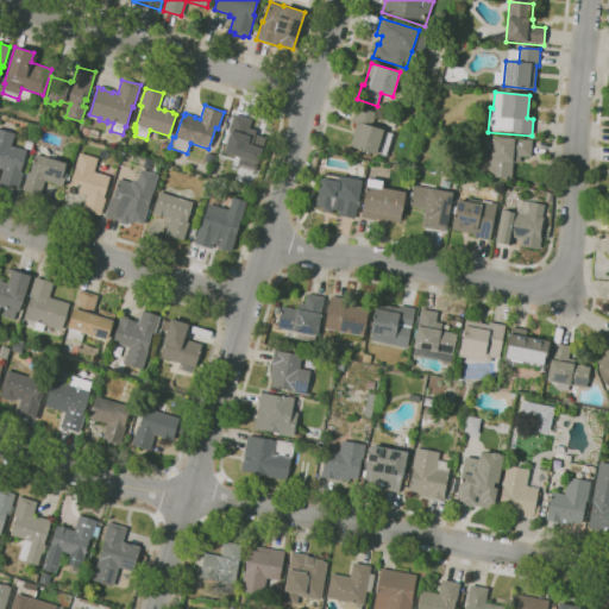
[(388,156),(376,152),(375,155),(349,148),(356,124),(351,123),(356,107),(375,113),(371,126),(383,131),(383,129),(395,132),(388,156)]
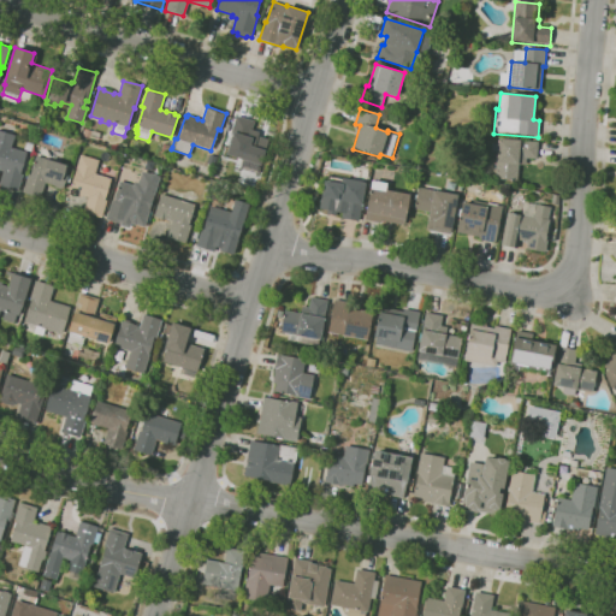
[(256,175),(242,170),(246,160),(226,154),(234,134),(231,132),(236,116),(255,122),(252,130),(259,132),(258,136),(270,140),(261,166),(259,165),(256,175)]
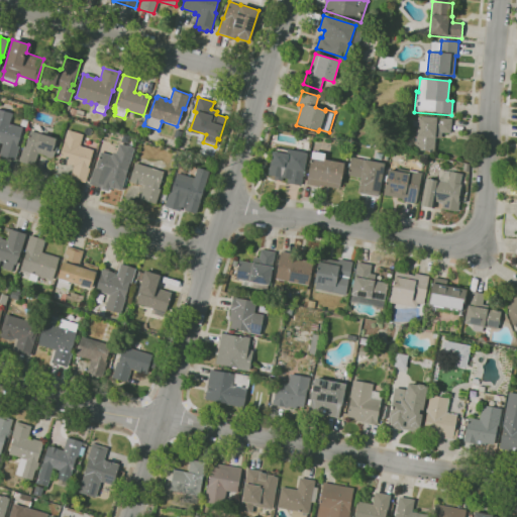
[(82,117),(75,115),(75,116),(69,114),(71,108),(77,110),(77,109),(84,111),(82,117)]
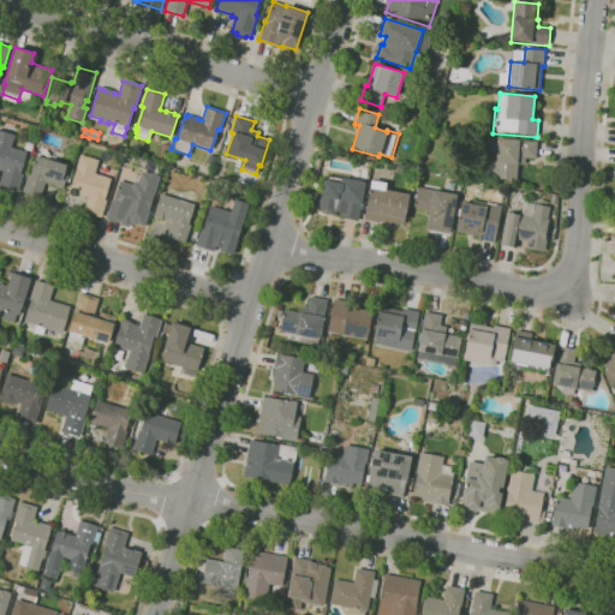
[(18,191),(0,185),(0,181),(4,171),(0,169),(0,130),(15,135),(11,148),(27,153),(21,174),(23,174),(18,191)]
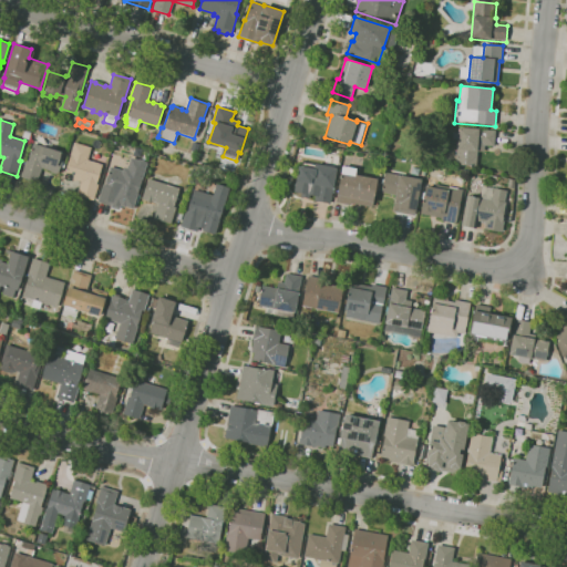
[(456,165),(460,127),(495,131),(494,147),(484,146),(484,153),(477,152),(476,166),(456,165)]
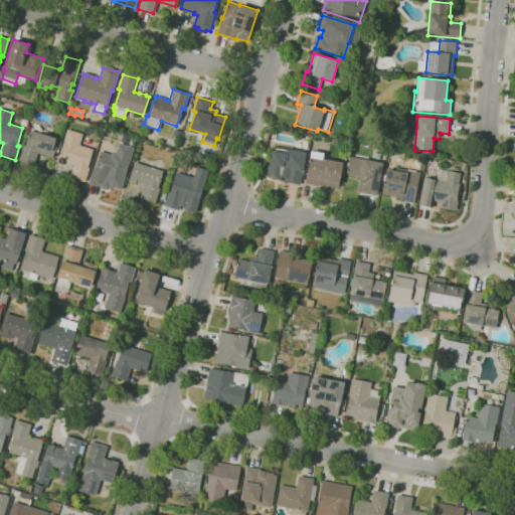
[(84,182),(70,177),(73,166),(57,161),(63,141),(67,129),(82,134),(79,145),(93,149),(88,167),(89,168),(84,182)]
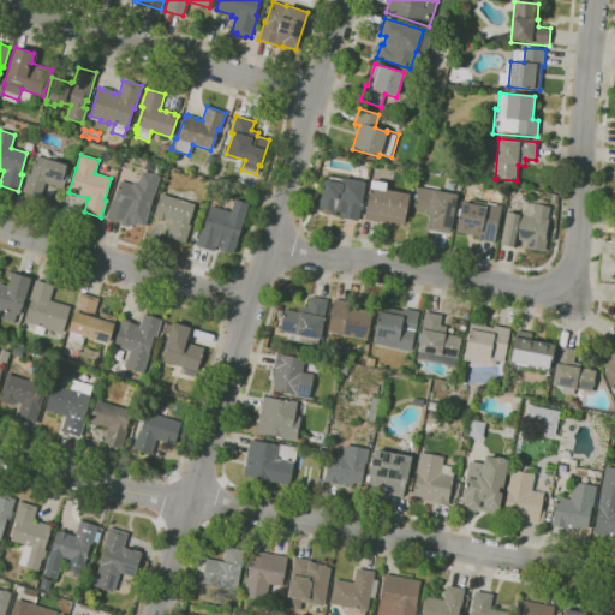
[(213,169),(206,167),(207,163),(206,163),(209,154),(216,156),(214,166),(213,169)]
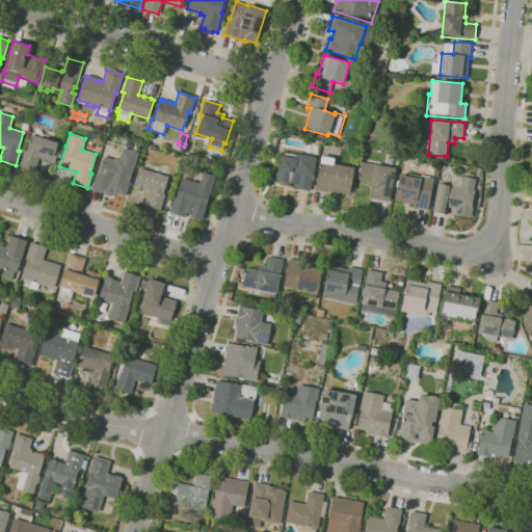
[(35,171),(19,167),(24,152),(26,152),(31,134),(57,142),(56,145),(59,147),(58,151),(61,152),(59,157),(56,156),(54,163),(53,162),(53,163),(47,161),(48,161),(40,158),(35,171)]
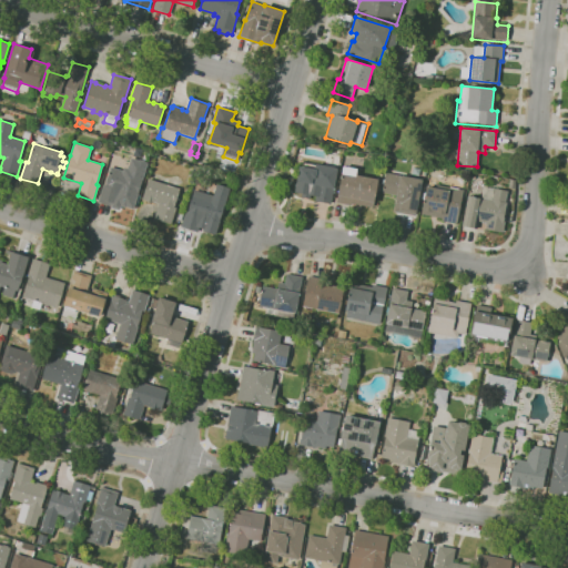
[(111,206),(98,202),(103,184),(105,185),(111,166),(123,171),(123,168),(128,169),(131,158),(139,160),(144,161),(145,162),(148,163),(133,210),(125,208),(121,206),(121,205),(119,210),(111,208),(111,206)]
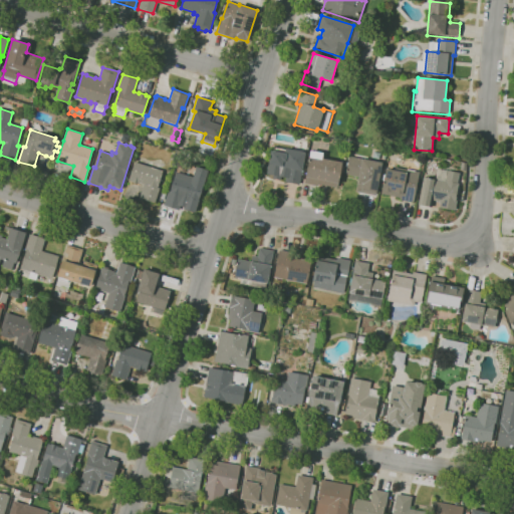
[(299,185),(284,182),(285,177),(281,177),(280,180),(273,179),(274,175),(267,174),(272,146),(305,153),(299,185)]
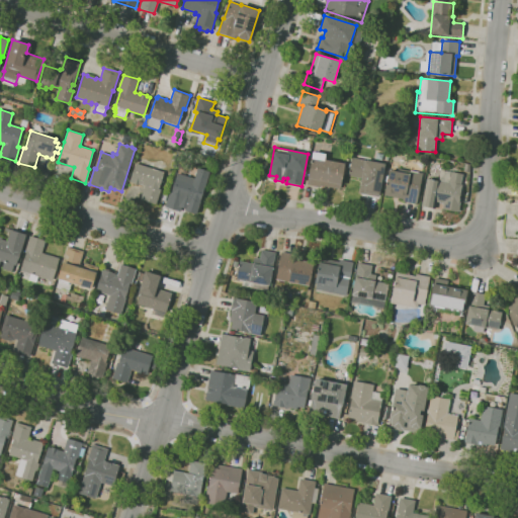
[(326,189),(307,185),(313,152),(325,155),(324,160),(345,164),(340,189),(326,186),(326,189)]
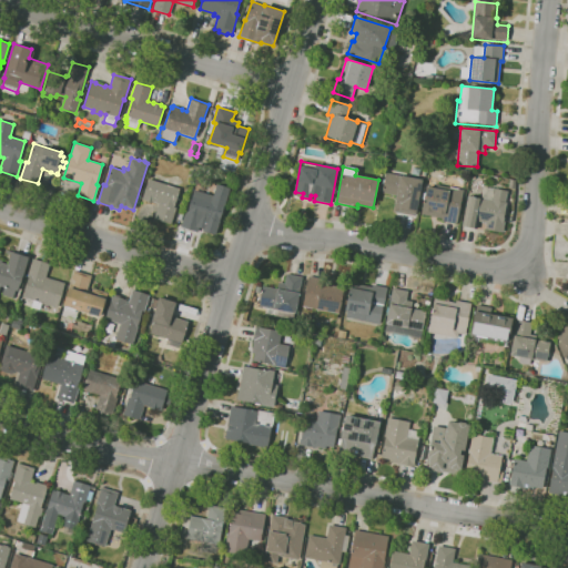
[(415,216),(393,212),(396,195),(382,193),(385,173),(422,180),(415,216)]
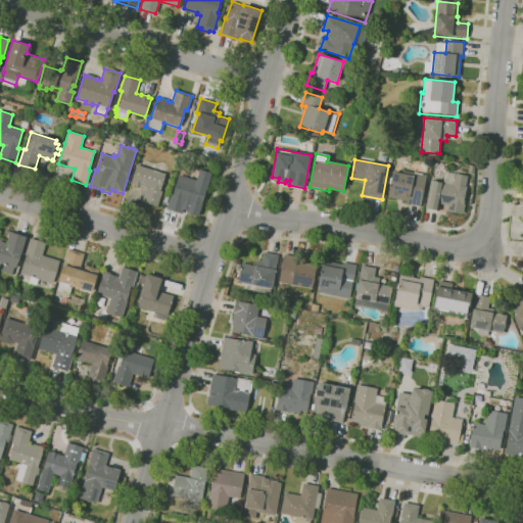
[(157,206),(151,205),(151,206),(145,204),(146,203),(142,202),(146,188),(131,184),(137,164),(164,173),(159,190),(161,191),(157,206)]
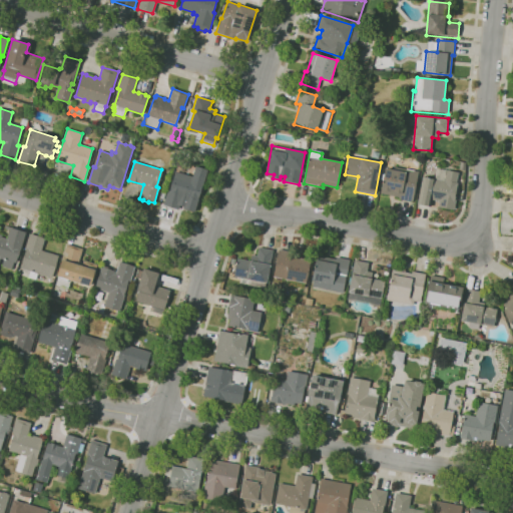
[(178,209),(163,204),(170,183),(172,183),(176,171),(192,176),(195,166),(207,170),(197,200),(198,200),(194,211),(182,207),(183,206),(180,205),(178,209)]
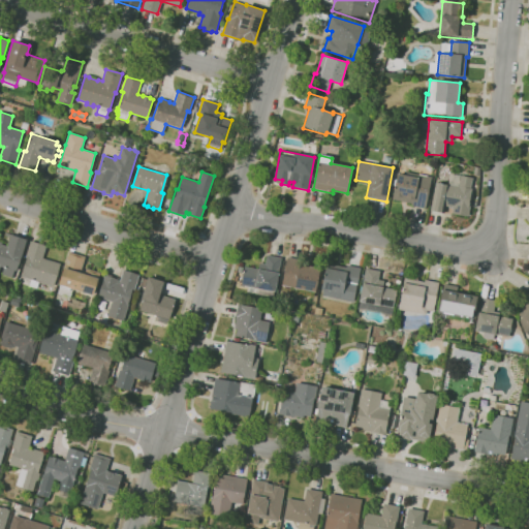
[(425,209),(411,206),(412,204),(392,199),(396,174),(397,174),(397,173),(404,174),(404,175),(406,175),(407,173),(431,178),(425,209)]
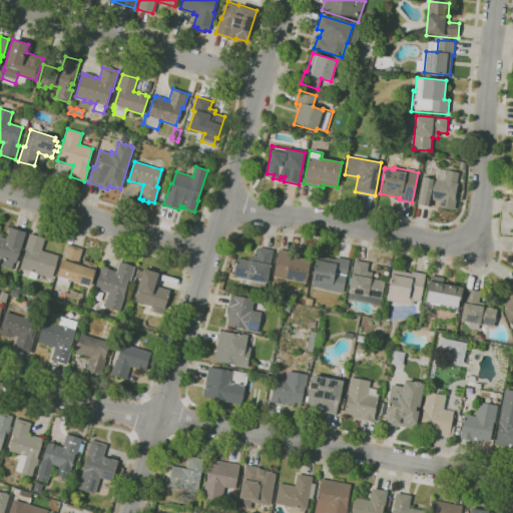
[(430,207),(417,204),(422,177),(435,179),(435,178),(445,180),(447,171),(458,173),(456,182),(458,183),(456,194),(455,198),(456,198),(454,210),(438,207),(439,201),(432,200),(430,207)]
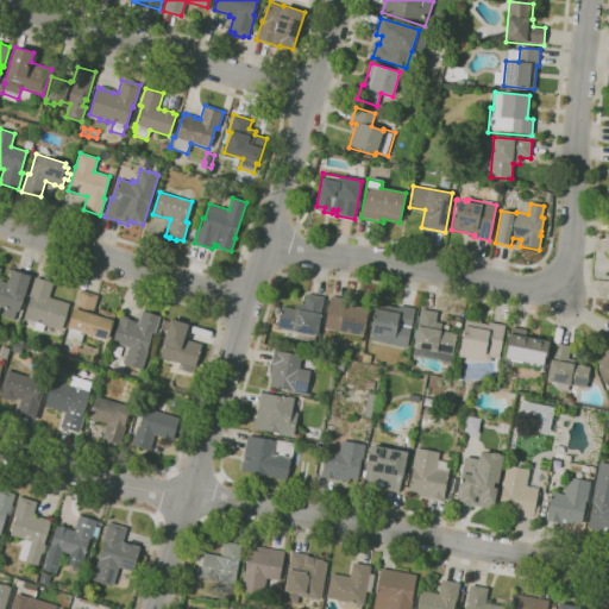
[(0,278),(2,280),(2,281),(7,283),(12,269),(30,275),(18,313),(17,312),(13,320),(1,315),(4,308),(0,307),(0,278)]
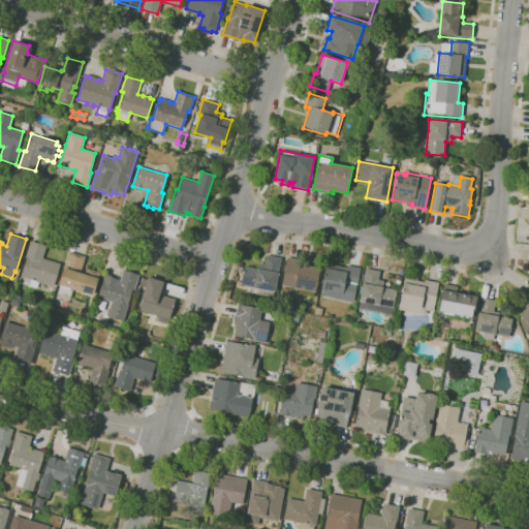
[(37,289),(29,286),(31,280),(22,277),(27,258),(25,257),(30,242),(47,247),(42,258),(60,263),(53,287),(39,282),(37,289)]
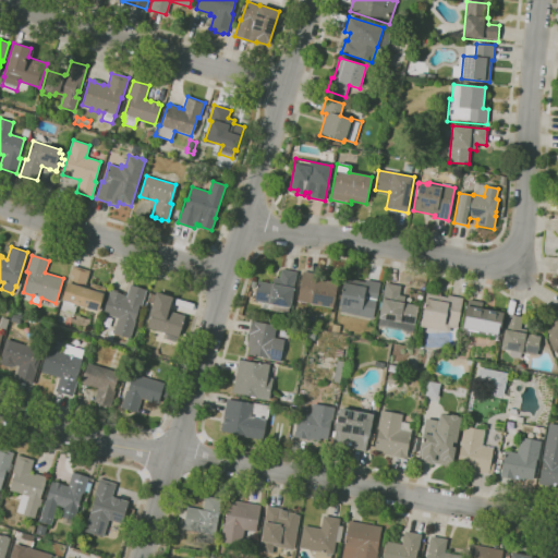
[(98,311),(62,301),(68,282),(67,282),(72,266),(89,270),(85,286),(91,287),(91,283),(106,288),(104,295),(102,294),(98,311)]
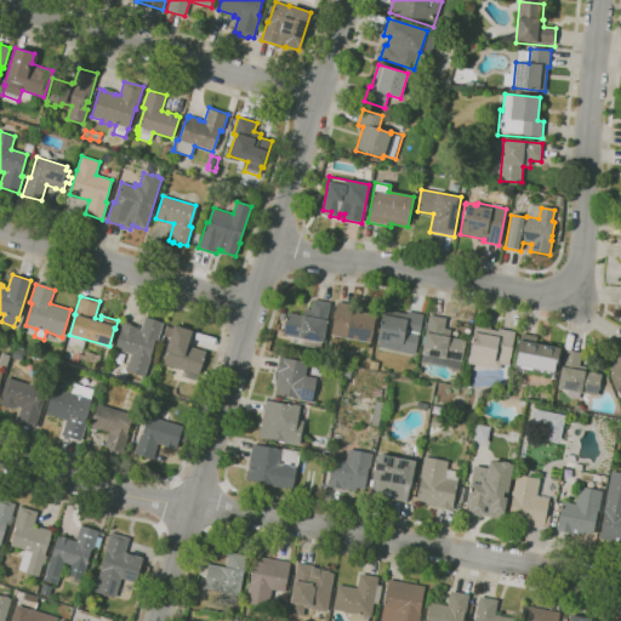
[(320,349),(300,346),(301,339),(300,339),(300,337),(284,335),(288,313),(303,315),(305,308),(312,309),(313,300),(330,302),(323,342),(322,342),(320,349)]
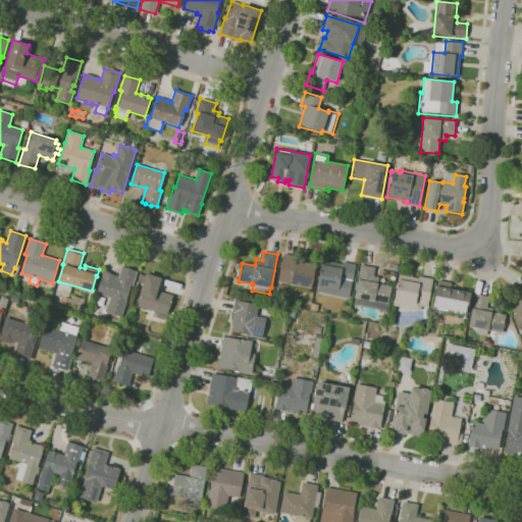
[(277,281),(283,254),(317,261),(311,288),(277,281)]
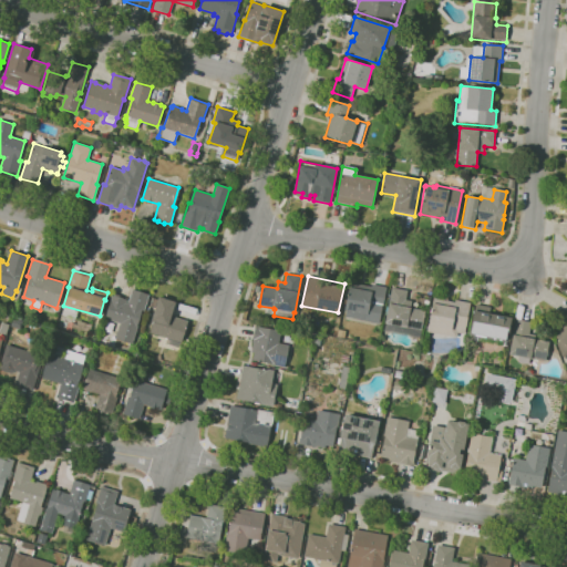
[(379,323),(343,316),(349,287),(350,287),(351,282),(371,287),(371,285),(387,288),(379,323)]
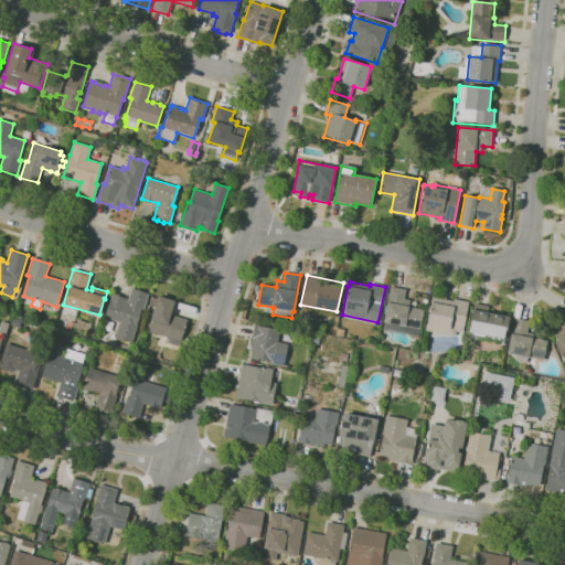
[(418,337),(383,330),(385,322),(383,322),(387,302),(391,287),(406,289),(404,299),(411,300),(408,307),(424,309),(419,329),(418,337)]
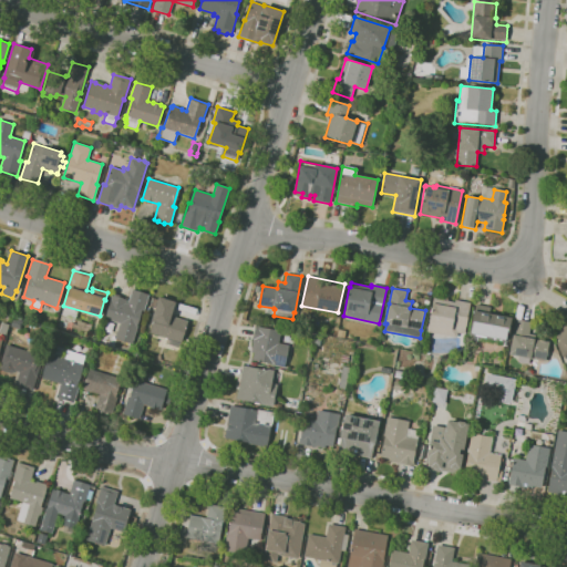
[(132,344),(115,339),(120,323),(105,319),(111,301),(110,301),(111,296),(114,297),(115,295),(122,297),(121,298),(127,300),(126,302),(127,303),(132,289),(148,295),(144,312),(141,311),(136,326),(137,327),(132,344)]
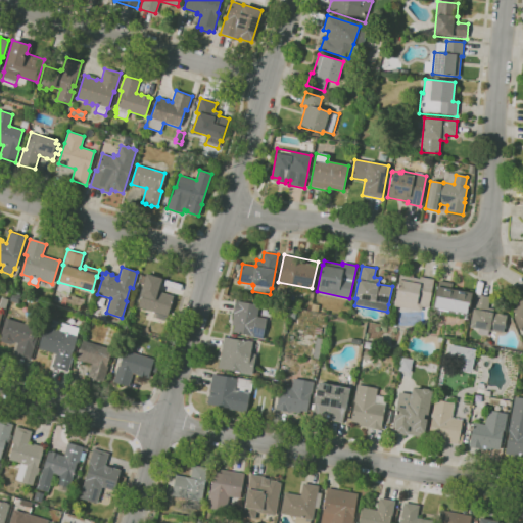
[(168,322),(152,318),(154,312),(138,307),(142,296),(139,296),(146,274),(161,279),(157,291),(163,292),(163,291),(172,294),(172,295),(173,296),(167,317),(169,317),(168,322)]
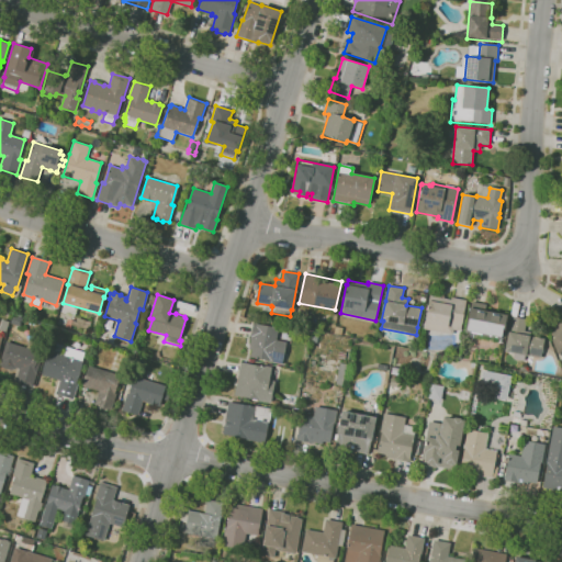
[(452,335),(423,328),(429,295),(451,300),(451,298),(467,301),(460,332),(453,330),(452,335)]
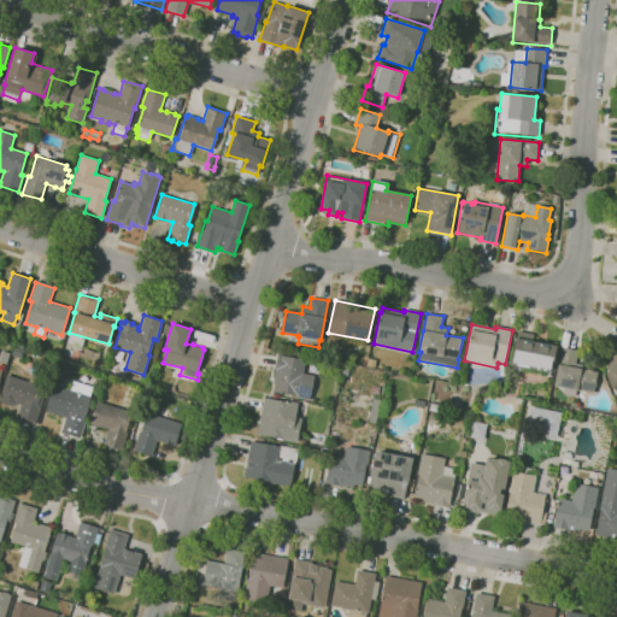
[(551,370),(511,363),(517,331),(534,334),(532,342),(556,347),(551,370)]
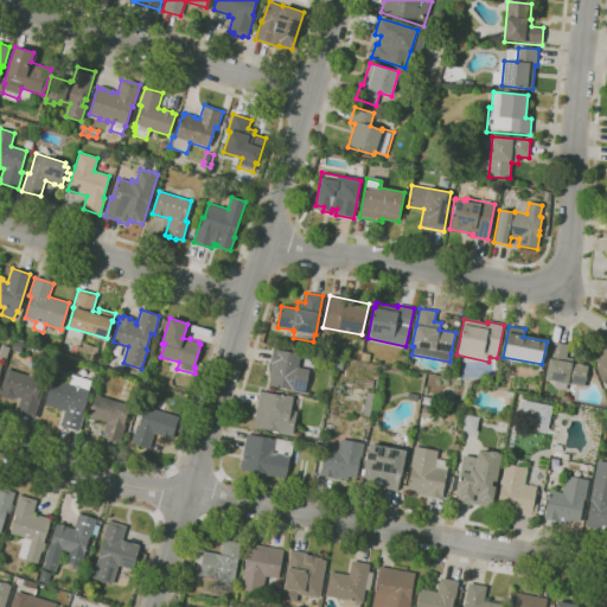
[(21,353),(12,350),(14,342),(25,344),(21,353)]
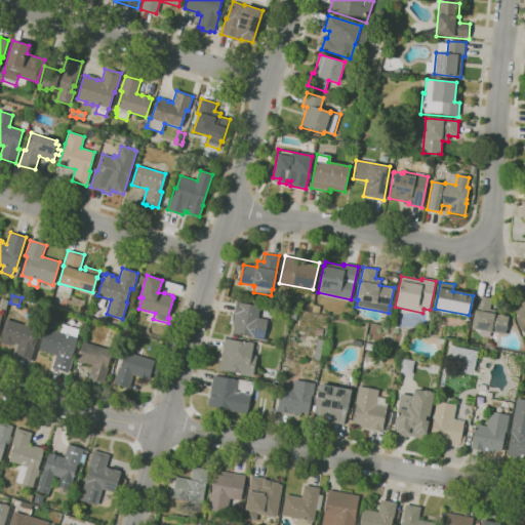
[(505,335),(471,328),(477,295),(492,298),(490,310),(509,313),(507,325),(509,326),(509,330),(506,329),(505,335)]
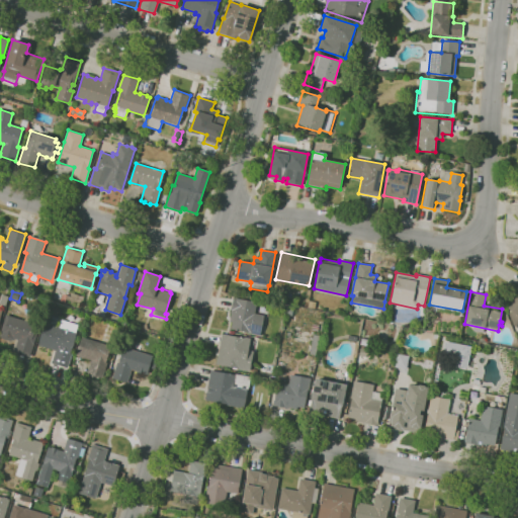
[(517,328),(514,327),(509,314),(511,312),(508,309),(517,294),(517,328)]
